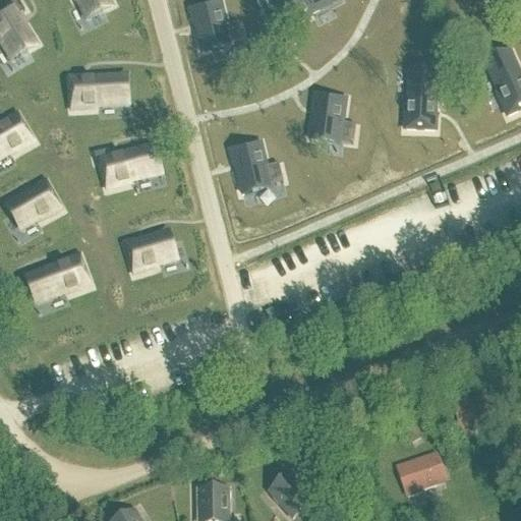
[(74,0),(78,7),(79,7),(83,17),(87,22),(111,9),(109,4),(107,0),(74,0)]
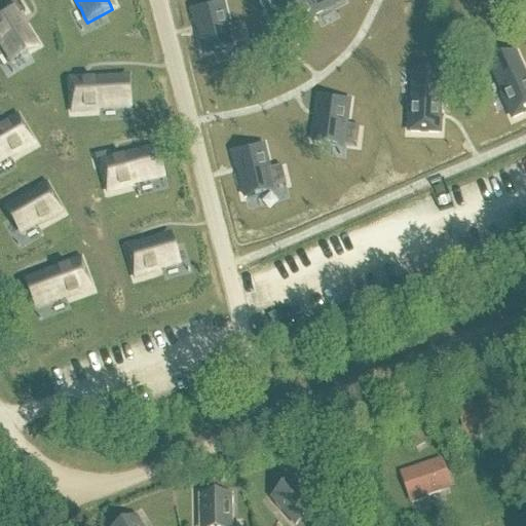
[(285,0),(270,0),(274,8),(278,6),(292,31),(295,30),(315,19),(334,8),(329,0),(289,0),(286,2),(285,0)]
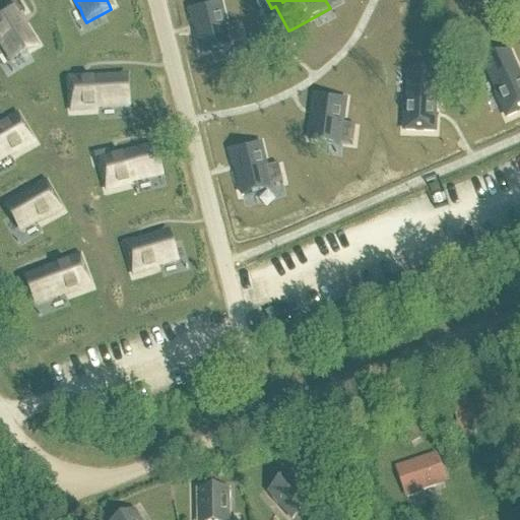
[(13,11),(0,18),(0,44),(3,49),(12,63),(36,49),(33,44),(34,44),(17,18),(25,14),(18,3),(11,7),(13,11)]
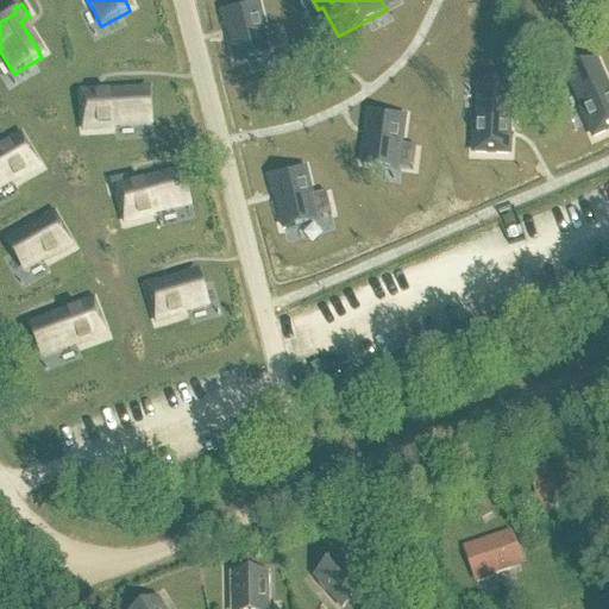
[(257,7),(225,16),(237,66),(238,66),(238,64),(269,57),(264,38),(264,35),(257,7)]
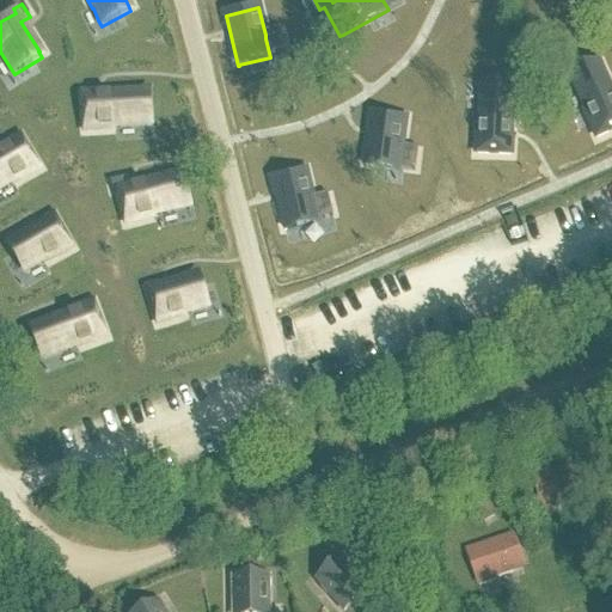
[(604,77),(575,90),(585,111),(598,141),(611,134),(611,91),(605,75),(603,75),(604,77)]
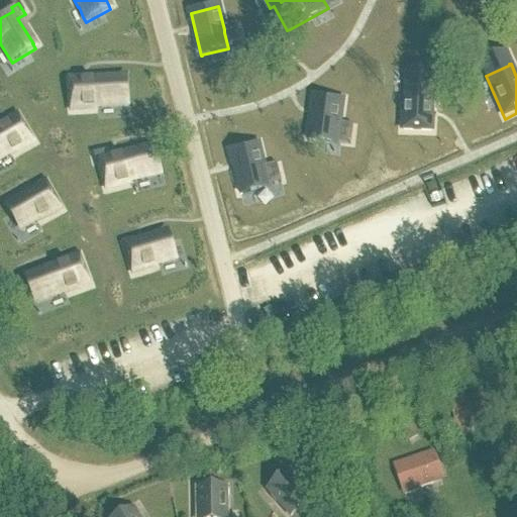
[(108,81),(70,83),(72,111),(98,110),(98,109),(118,108),(116,81),(108,81)]
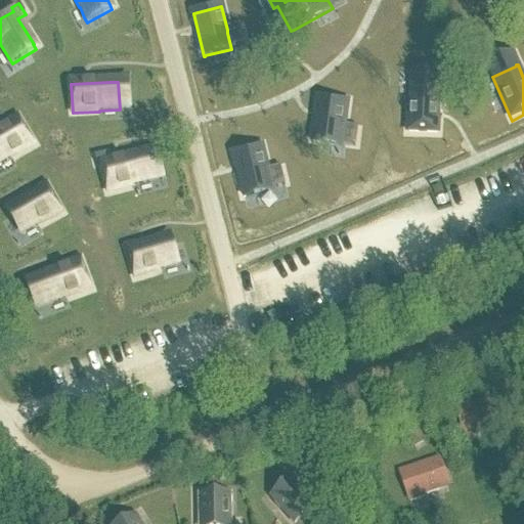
[(410,106),(408,134),(437,135),(440,87),(439,87),(439,88),(411,86),(410,106)]
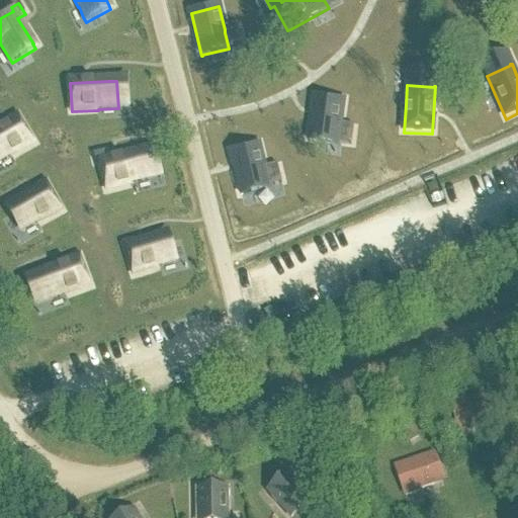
[(315,98),(310,143),(311,143),(311,142),(337,146),(339,128),(340,130),(340,125),(343,102),(315,98)]
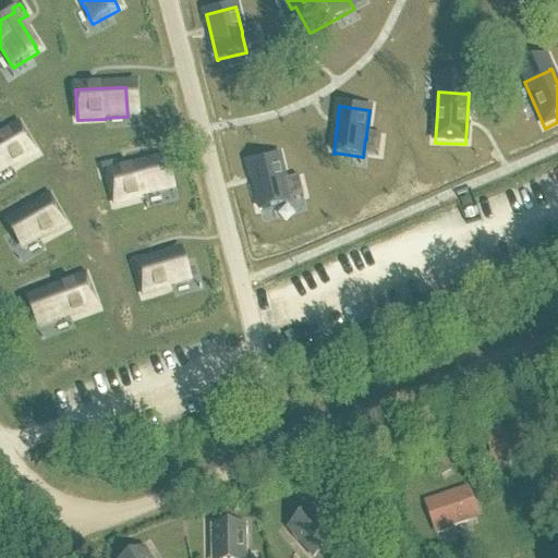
[(0,176),(11,169),(11,170),(36,155),(20,129),(0,140),(0,176)]
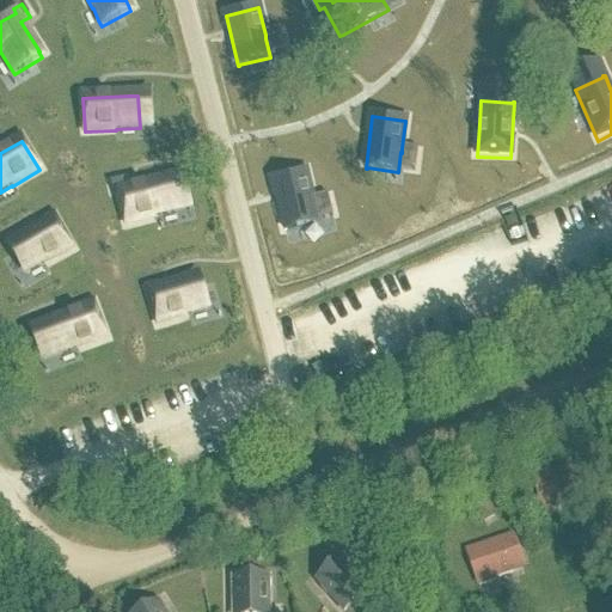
[(306,173),(273,181),(285,232),(287,232),(286,231),(317,224),(312,204),(313,204),(312,201),(306,173)]
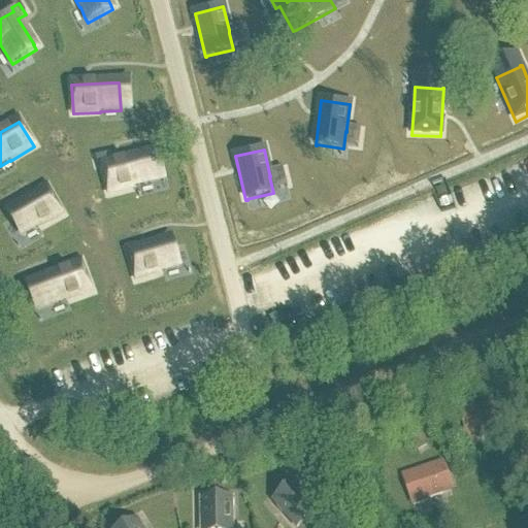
[(107,157),(95,160),(97,168),(101,167),(104,177),(108,195),(135,188),(155,183),(147,156),(139,158),(139,157),(109,165),(107,157)]
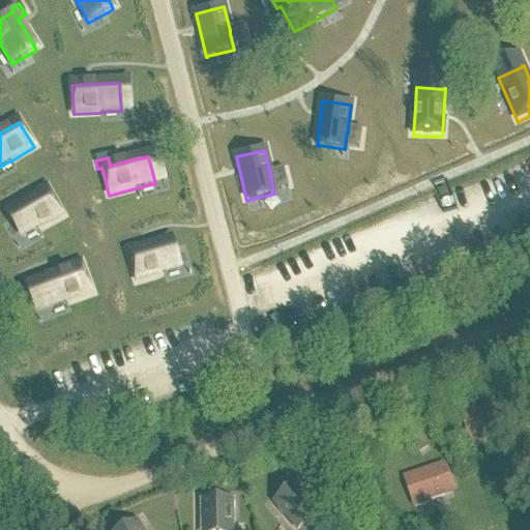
[(13,210),(9,213),(23,238),(37,230),(38,230),(62,216),(48,190),(13,210)]
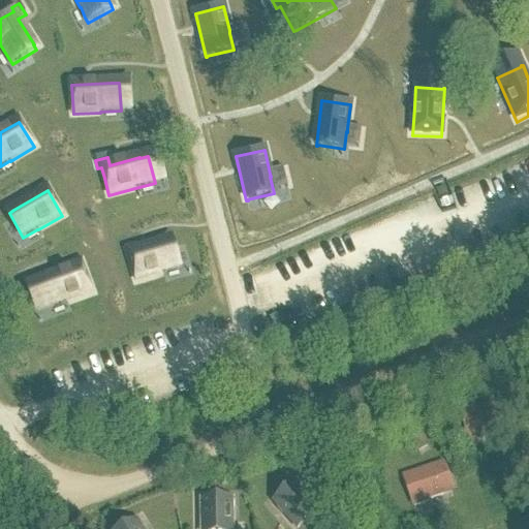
[(165,242),(127,253),(135,281),(162,274),(162,273),(178,269),(170,241),(165,243),(165,242)]
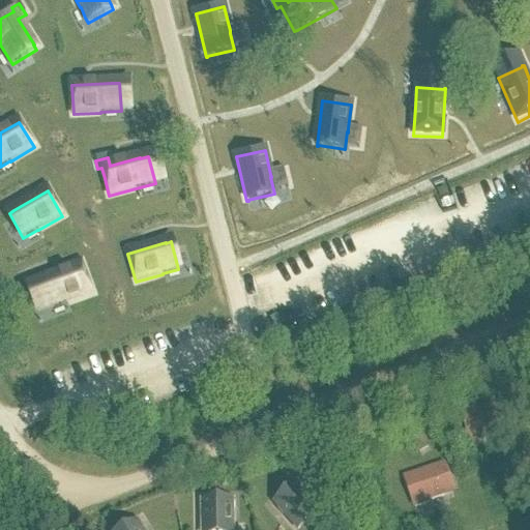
[(45,281),(37,283),(47,310),(65,302),(66,303),(92,293),(82,266),(45,280),(45,281)]
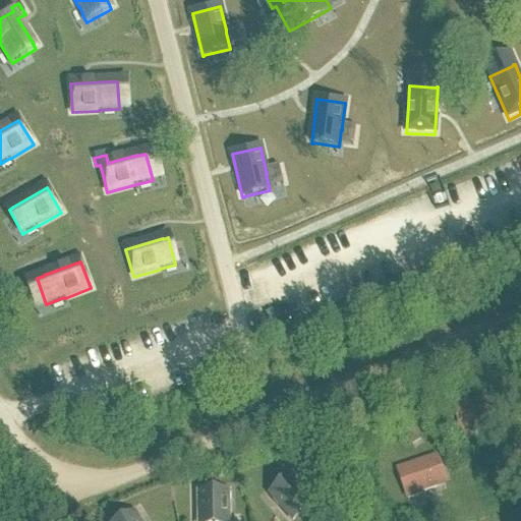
[(425,442),(418,427),(406,433),(413,448),(425,442)]
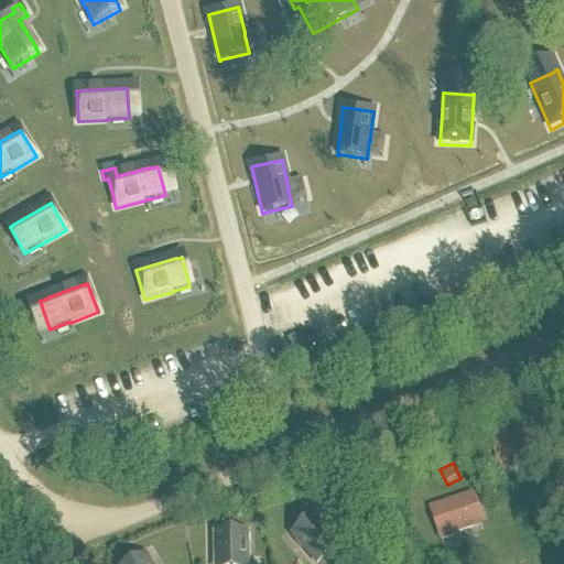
[(313,520),(292,537),(315,563),(318,563),(340,545),(328,531),(345,518),(323,492),(303,509),(313,520)]
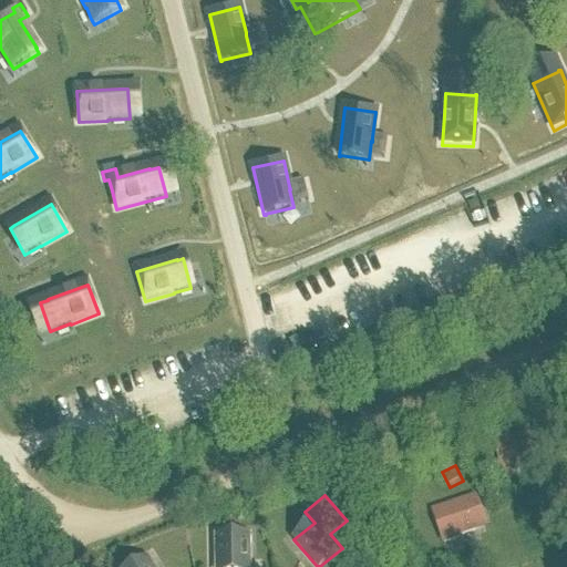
[(476,497),(433,513),(443,542),(444,545),(459,539),(457,537),(476,531),(474,523),(484,519),(476,497)]
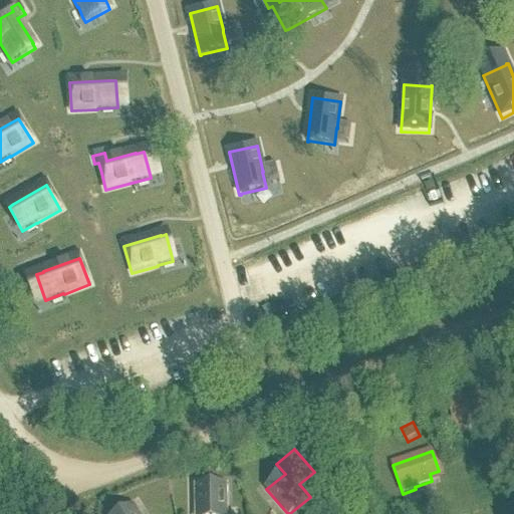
[(197,513),(225,513),(225,487),(197,487),(197,513)]
